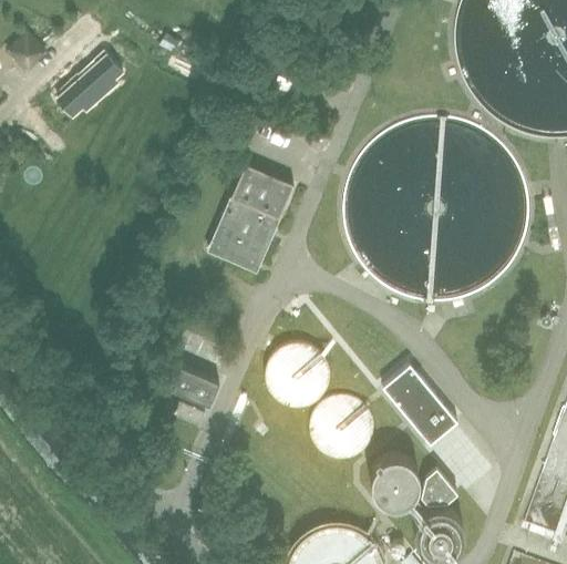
[(2,0),(0,2),(0,64),(4,70),(55,22),(34,0),(2,0)]
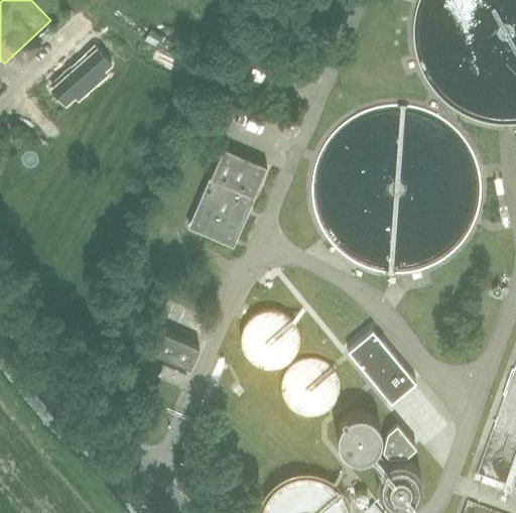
[(84,59),(101,78),(113,67),(96,48),(84,59)]
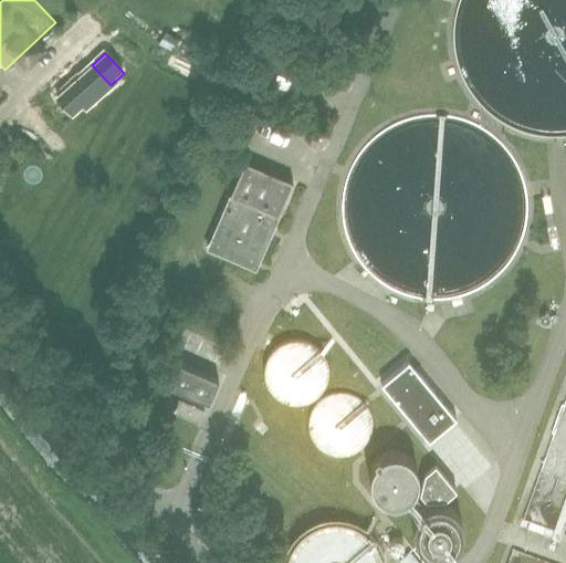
[(300,102),(305,90),(270,74),(264,86),(300,102)]
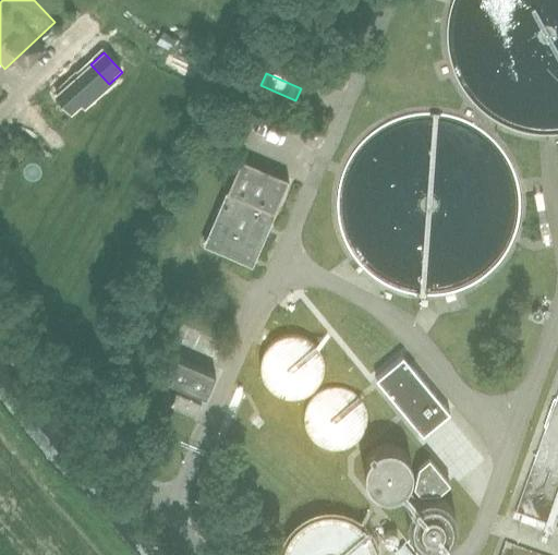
[(71,118),(84,107),(65,85),(53,96),(71,118)]
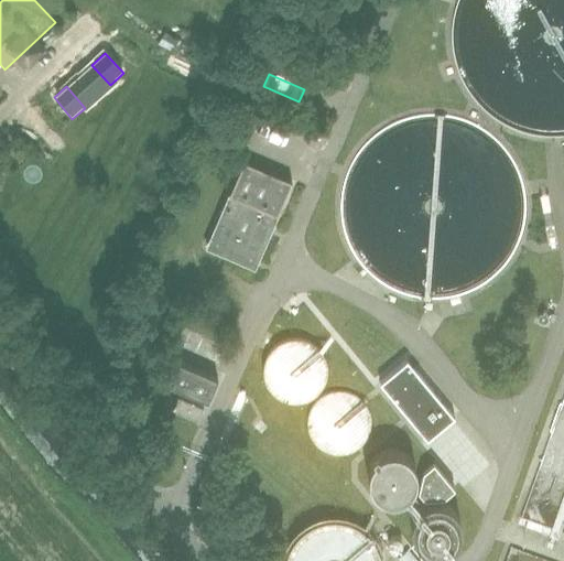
[(241,163),(206,250),(220,256),(223,250),(253,263),(266,235),(269,236),(291,183),(241,163)]
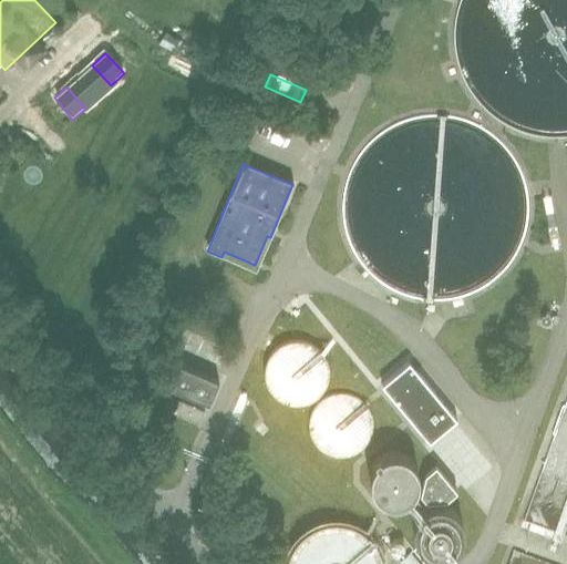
[(178,366),(169,388),(208,404),(217,382),(178,366)]
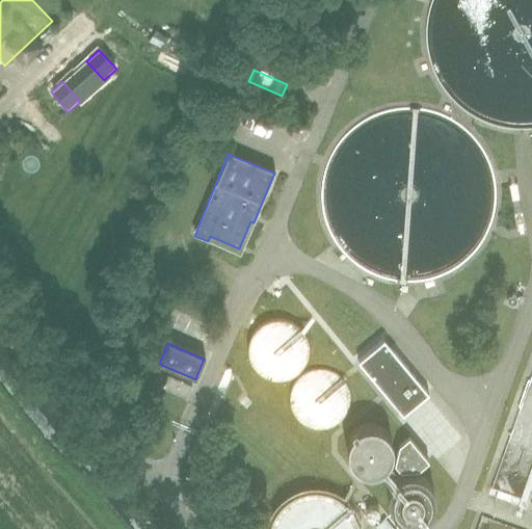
[(357,365),(401,418),(428,396),(384,343),(357,365)]
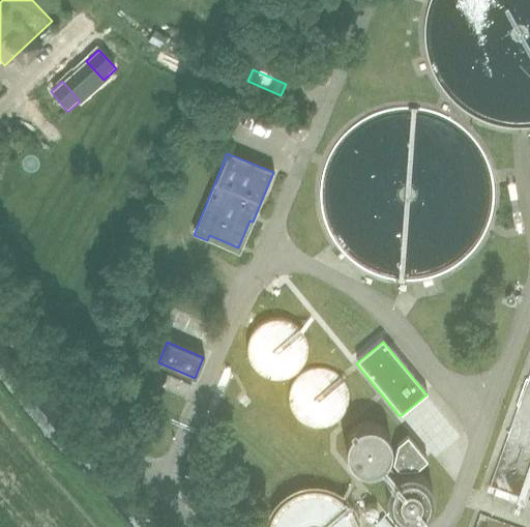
[(162,387),(185,397),(190,385),(167,375),(162,387)]
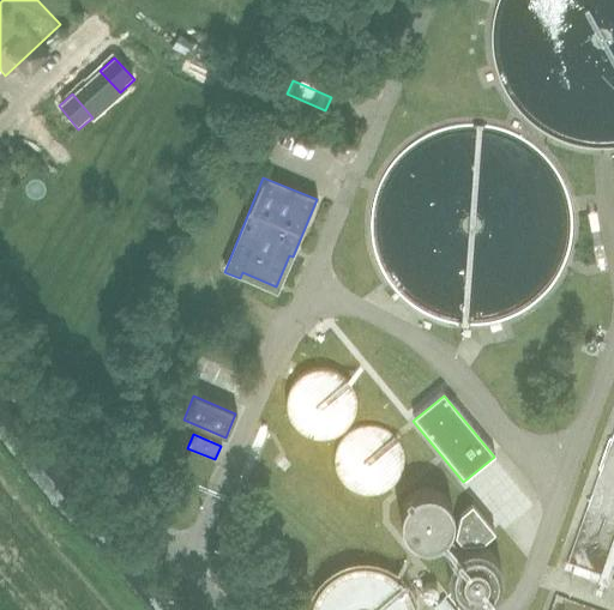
[(485,542),(495,532),(473,505),(461,514),(456,536),(462,543),(485,542)]
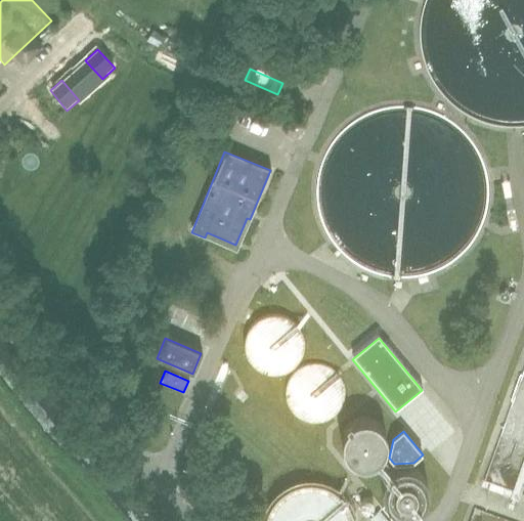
[(383,520),(377,509),(365,514),(368,520),(383,520)]
